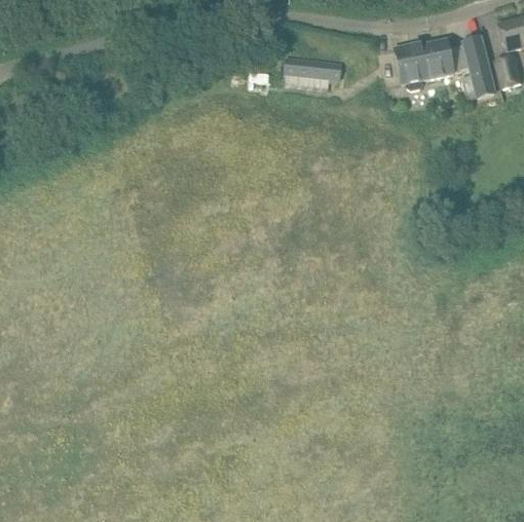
[(523,16),(499,24),(507,50),(523,45),(523,16)]
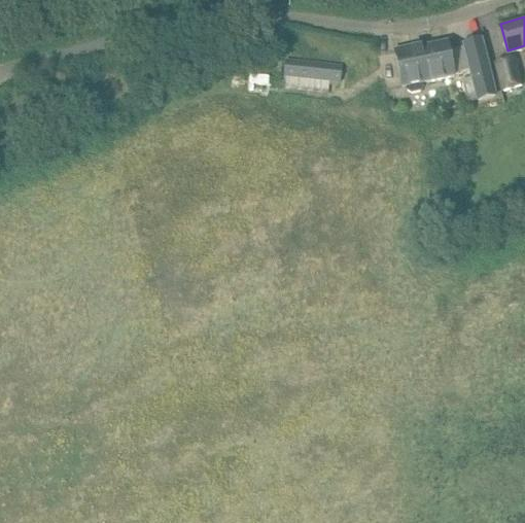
[(471,75),(477,97),(477,99),(497,95),(483,36),(463,40),(471,75)]
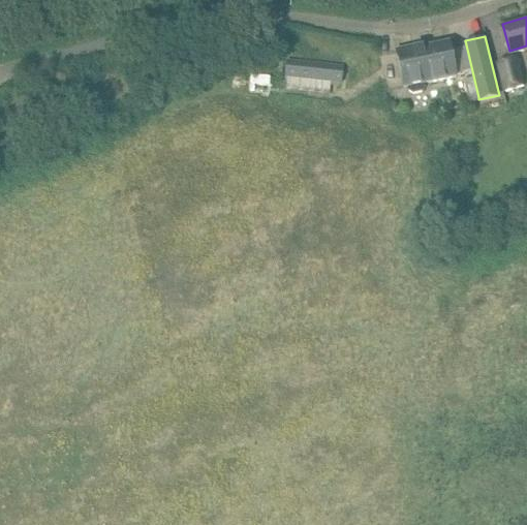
[(415,44),(398,48),(404,82),(409,81),(410,88),(415,91),(425,89),(428,84),(426,76),(457,70),(451,40),(415,48),(415,44)]
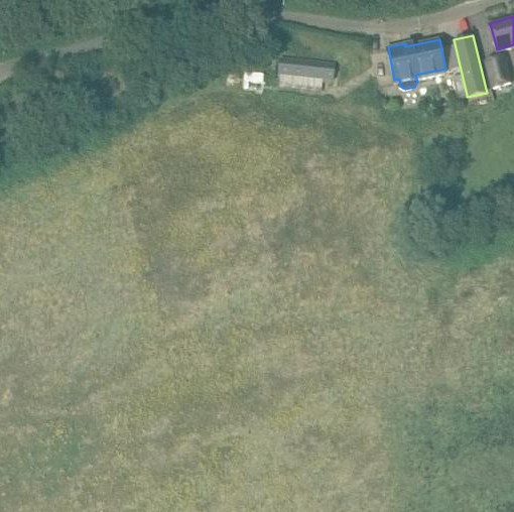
[(495,86),(512,81),(505,53),(487,58),(495,86)]
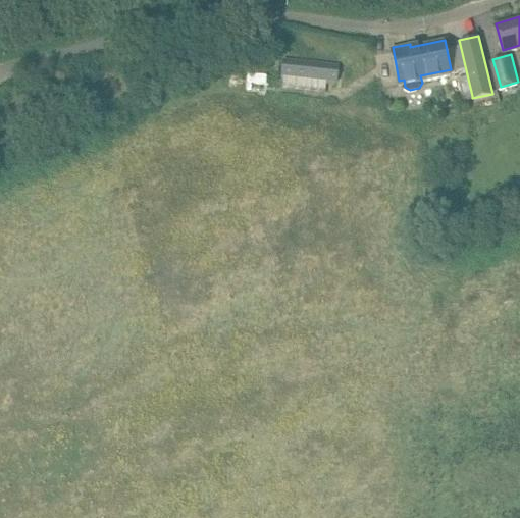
[(284,56),(283,72),(283,73),(339,79),(341,61),(284,56)]
